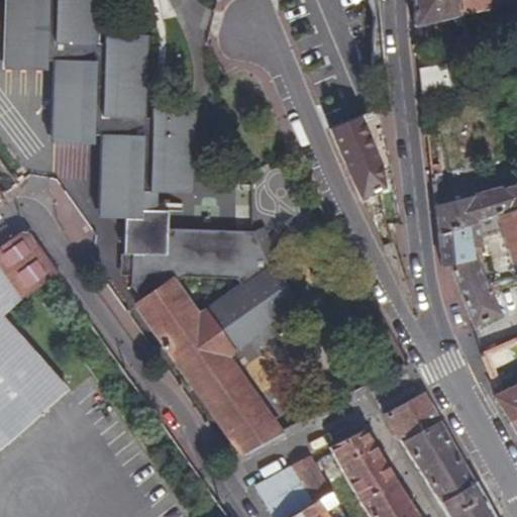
[(159,211),(160,189),(186,190),(188,119),(138,118),(140,44),(91,43),(92,0),(11,0),(10,62),(60,62),(58,134),(106,136),(104,209),(126,210),(124,254),(131,254),(131,276),(131,286),(142,301),(135,306),(241,454),(281,432),(227,355),(298,306),(275,263),(268,268),(263,255),(251,232),(168,229),(168,211),(159,211)]
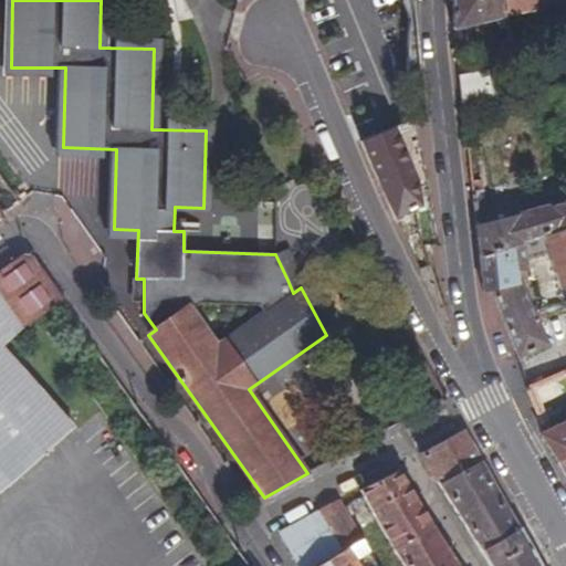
[(498,19),(500,29),(507,28),(505,18),(504,0),(453,0),(453,30),(498,19)]
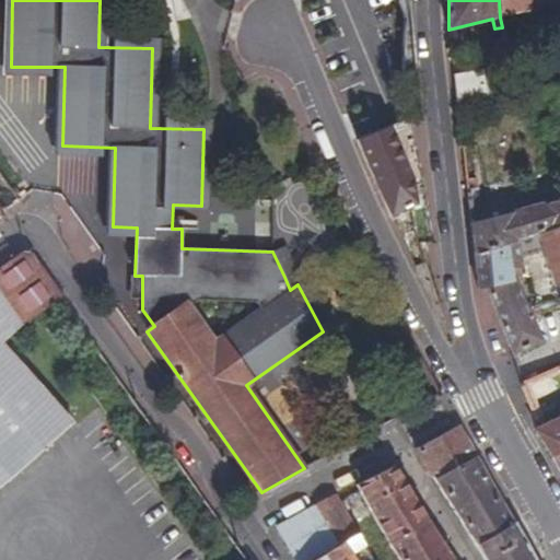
[(499,0),(500,18),(552,6),(551,0),(499,0)]
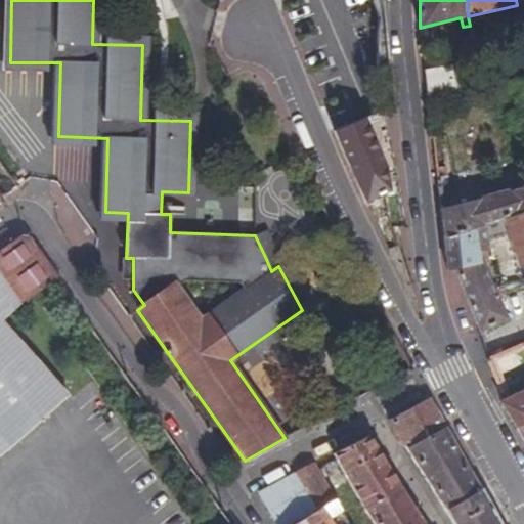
[(337,131),(364,120),(383,112),(393,107),(383,3),(299,39),(308,61),(337,131)]
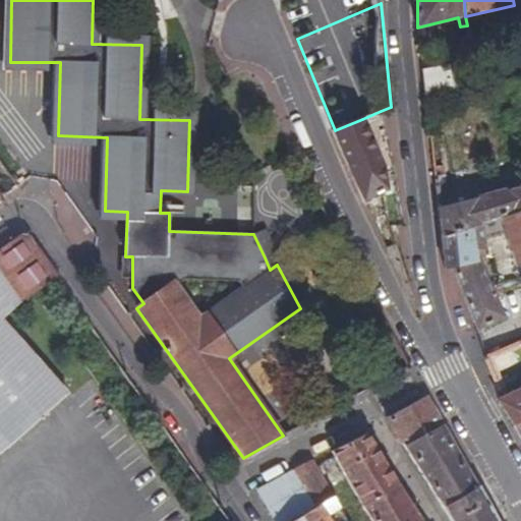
[(425,98),(455,92),(450,64),(422,70),(425,98)]
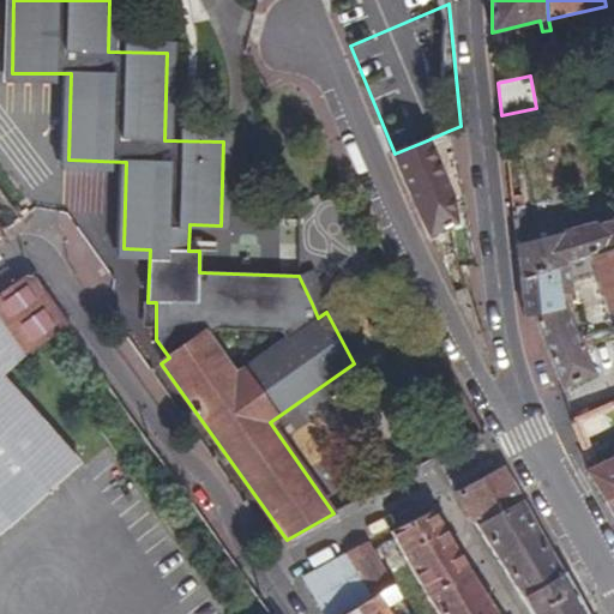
[(452,202),(451,197),(427,140),(395,154),(411,191),(429,234),(456,222),(452,202)]
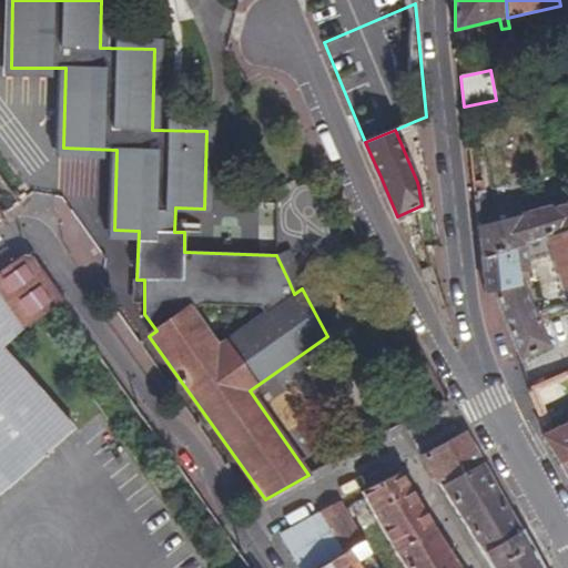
[(567,205),(477,229),(480,260),(537,242),(567,232),(567,205)]
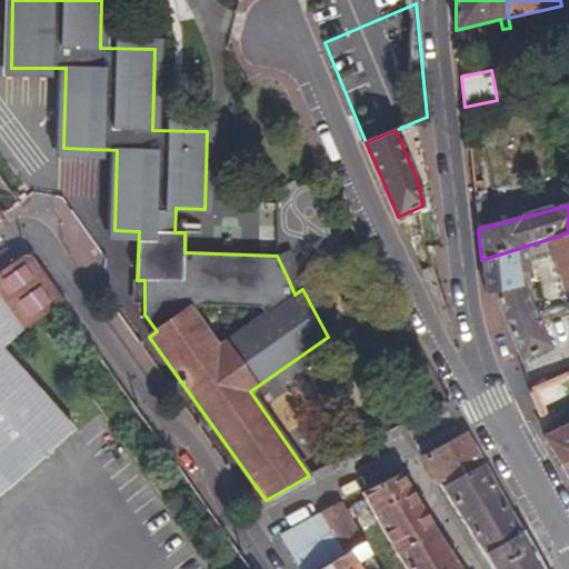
[(568,232),(538,242),(543,256),(551,253),(566,296),(568,293),(568,232)]
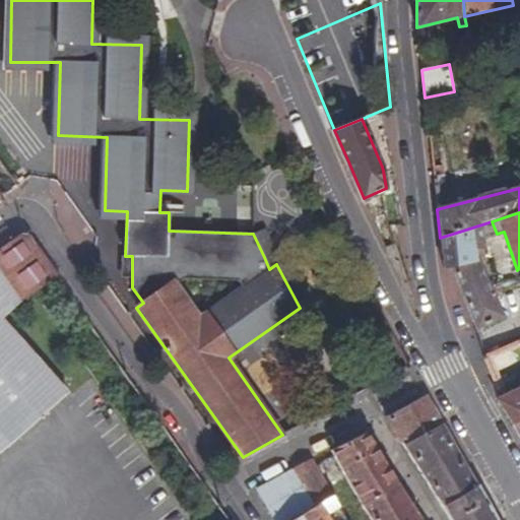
[(497,234),(492,221),(440,238),(443,270),(453,268),(462,291),(476,331),(505,318),(491,287),(479,262),(477,260),(476,255),(483,254),(483,252),(483,248),(484,246),(483,237),(497,234)]
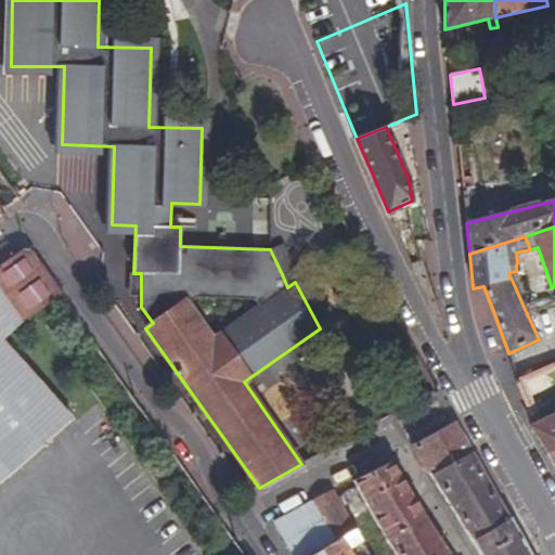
[(0,479),(73,418),(1,339),(23,321),(46,304),(61,293),(31,250),(23,250),(0,266),(0,479)]
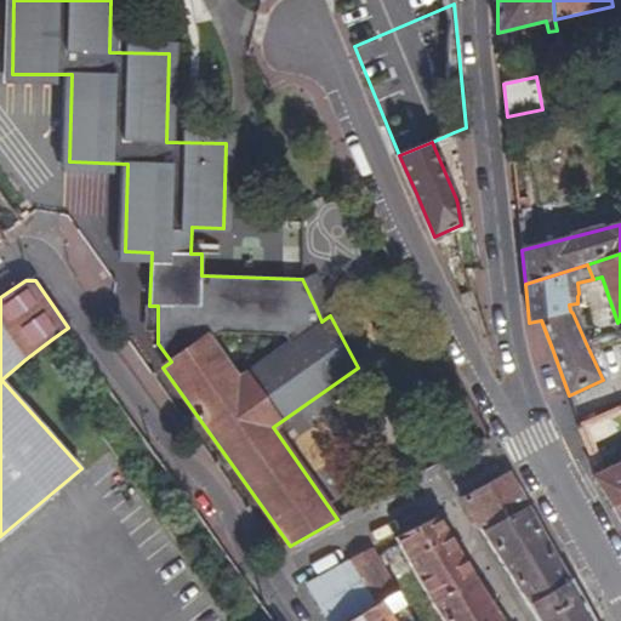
[(147,331),(158,331),(158,306),(149,306),(147,331)]
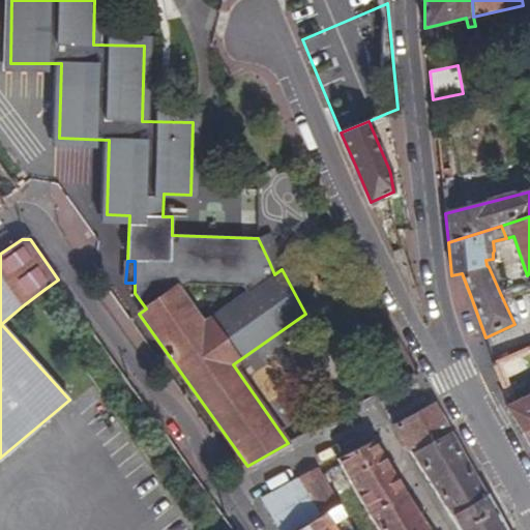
[(529,398),(507,409),(522,433),(529,429),(529,398)]
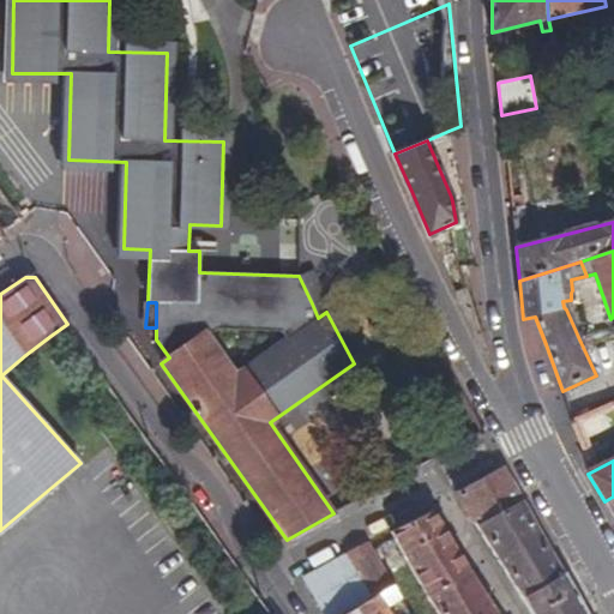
[(457,494),(476,524),(521,500),(512,485),(504,469),(457,494)]
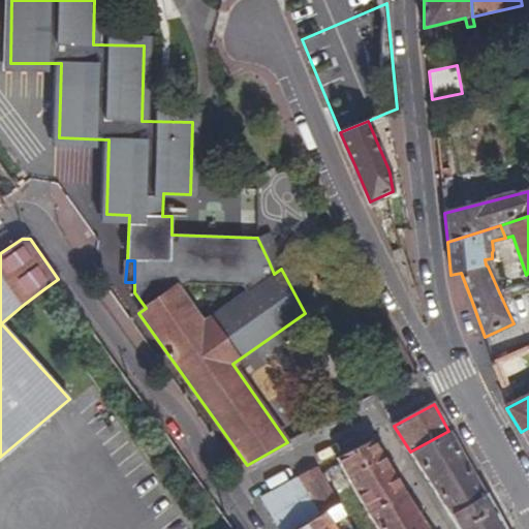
[(502,528),(448,431),(410,452),(459,528),(502,528)]
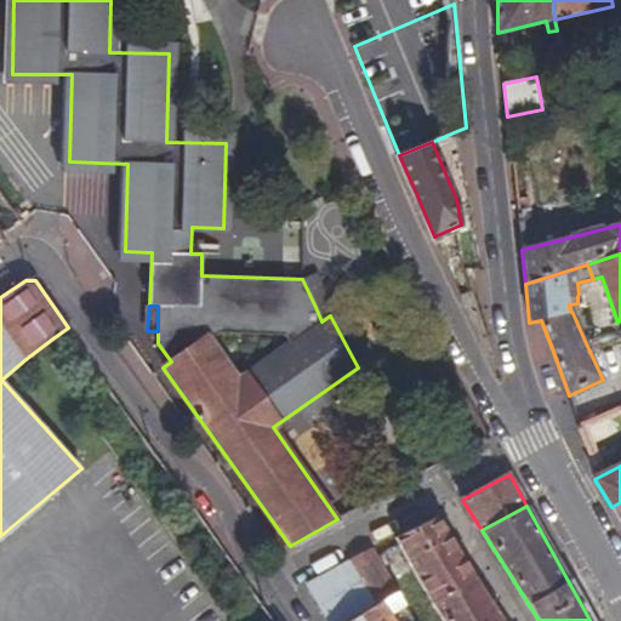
[(443,619),(444,620),(503,620),(495,607),(437,516),(397,537),(419,577),(443,619)]
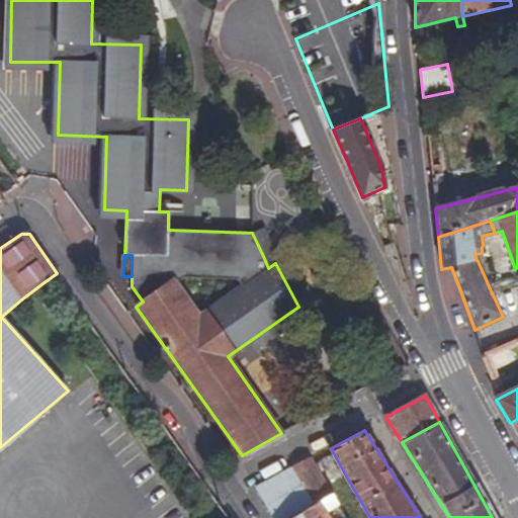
[(273,517),(290,517),(332,494),(312,459),(257,489),(273,517)]
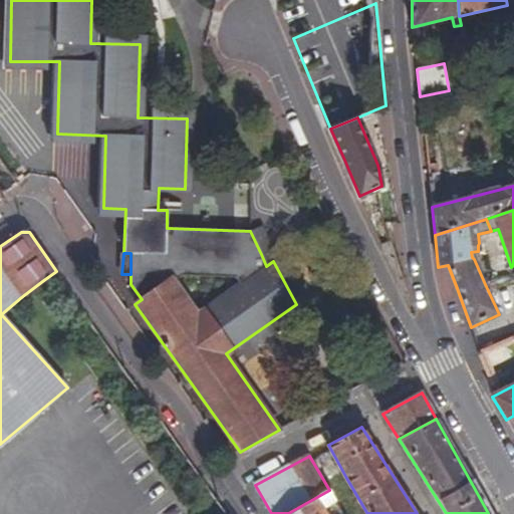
[(343,513),(329,490),(288,513),(343,513)]
